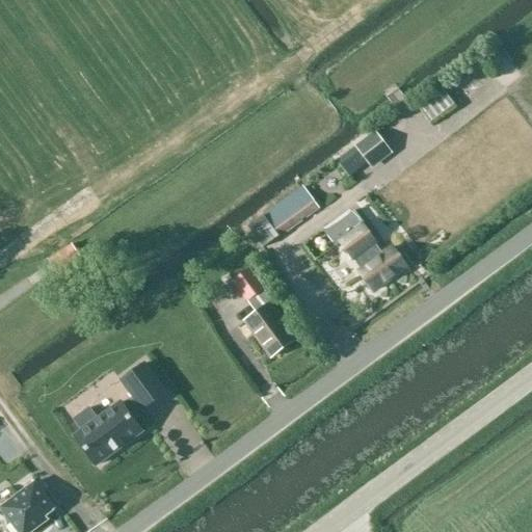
[(443,91),(419,110),(430,125),(454,105),(443,91)]
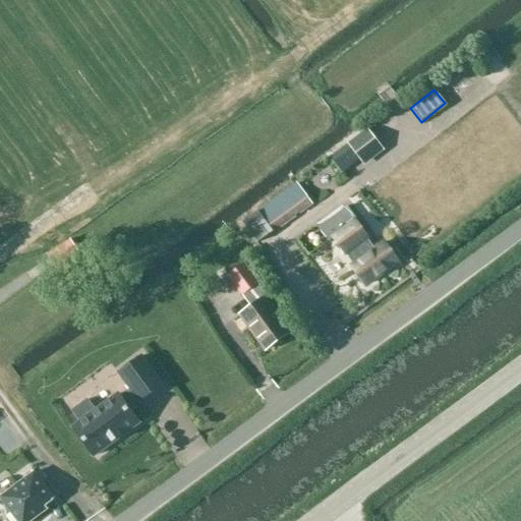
[(364,166),(385,151),(367,128),(347,145),(364,166)]
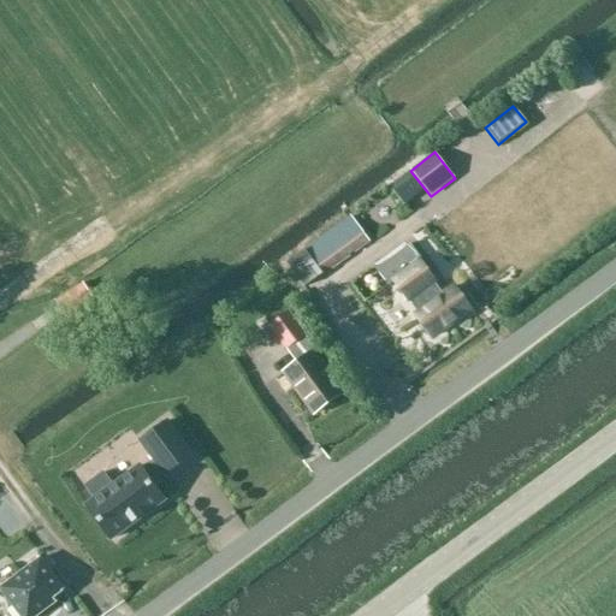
[(304,252),(289,264),(306,288),(369,241),(350,215),(304,252)]
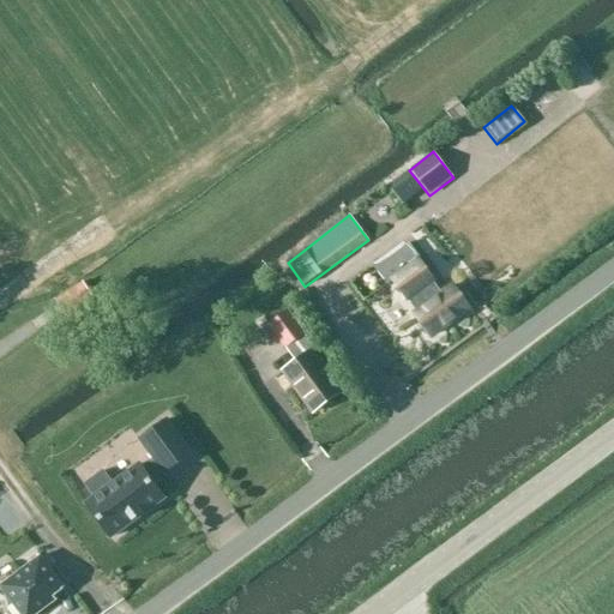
[(407,245),(374,269),(386,284),(393,278),(419,312),(415,314),(432,336),(469,308),(452,287),(443,294),(417,260),(407,245)]
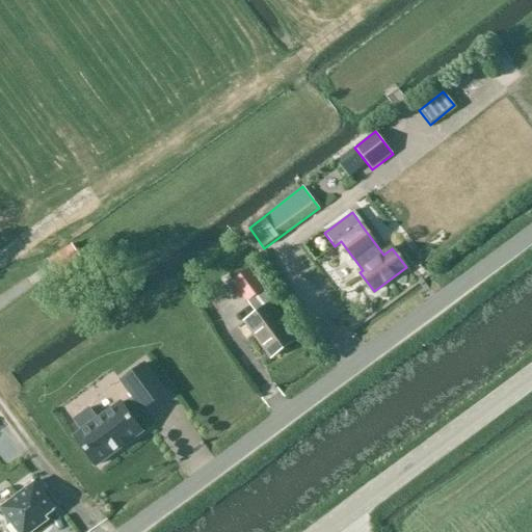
[(248,271),(232,284),(246,303),(263,291),(248,271)]
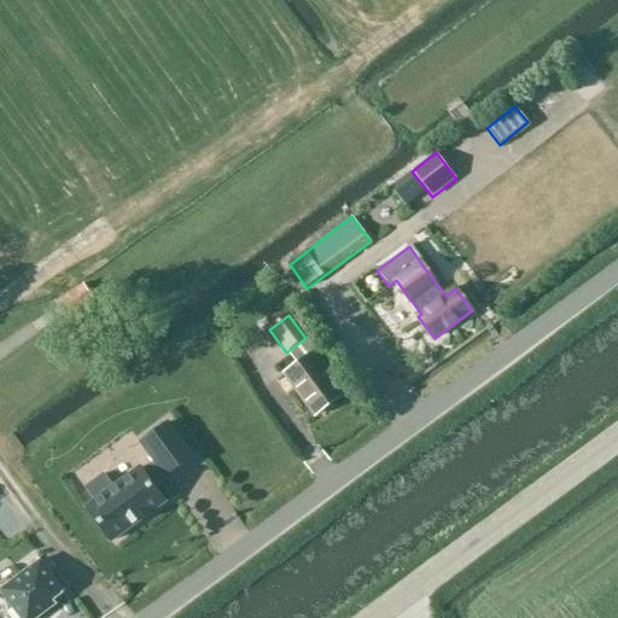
[(312,355),(283,377),(313,418),(342,397),(312,355)]
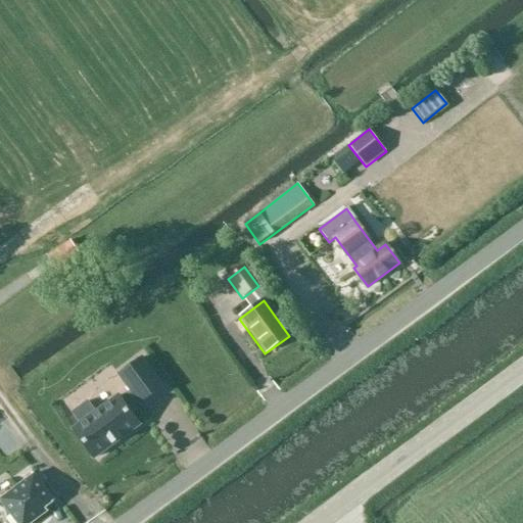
[(73,430),(94,459),(139,425),(128,409),(138,401),(140,405),(163,386),(142,358),(119,375),(131,391),(121,398),(119,396),(96,413),(88,401),(73,413),(81,424),(73,430)]
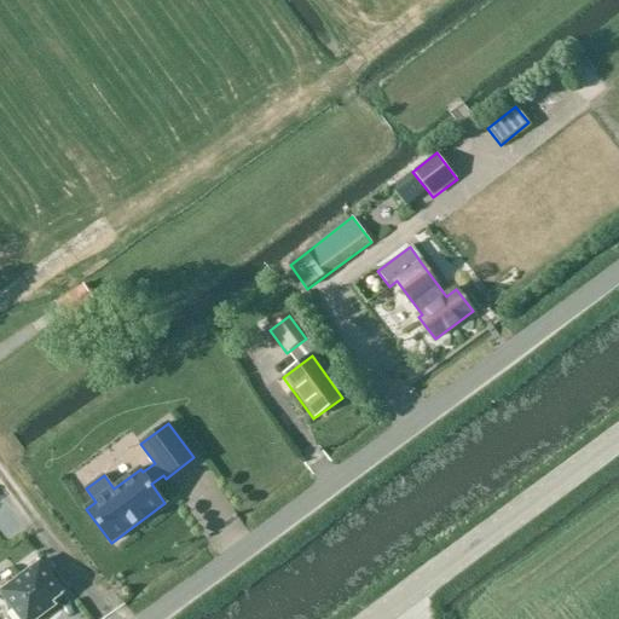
[(40,560),(0,589),(0,591),(19,618),(35,618),(56,605),(53,601),(64,593),(40,560)]
